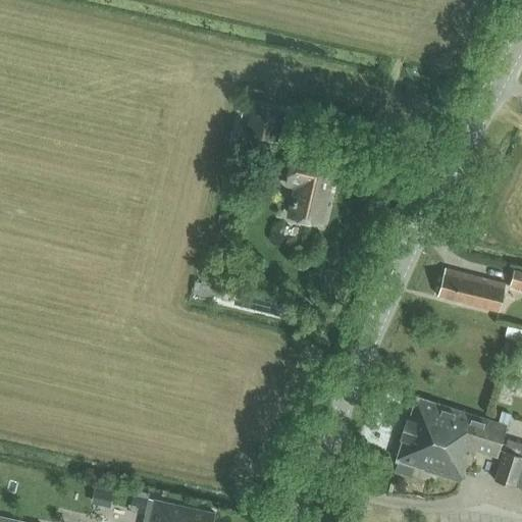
[(251,102),(244,132),(275,139),(283,110),(251,102)]
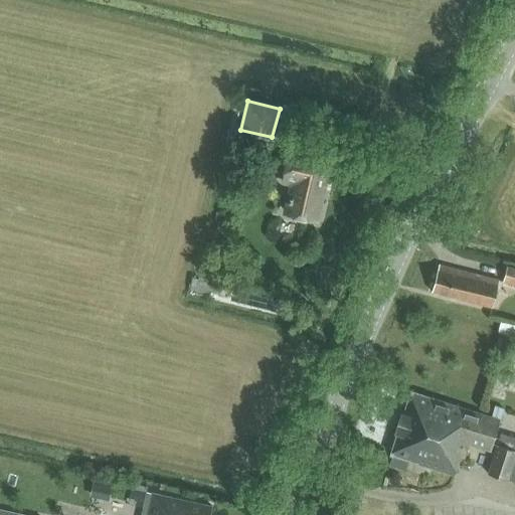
[(286,211),(315,218),(329,161),(292,152),(285,182),(293,183),(286,211)]
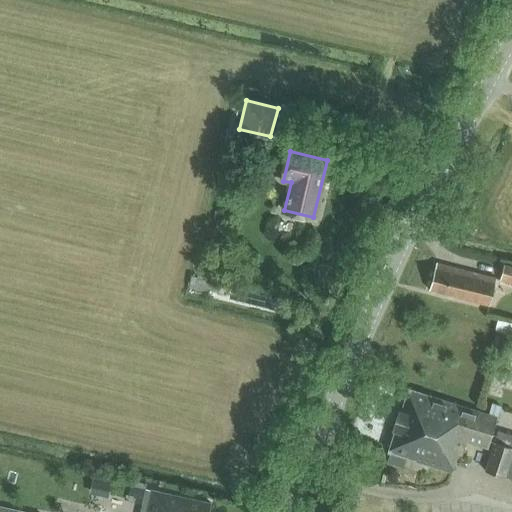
[(429,290),(489,306),(496,279),(437,262),(429,290)]
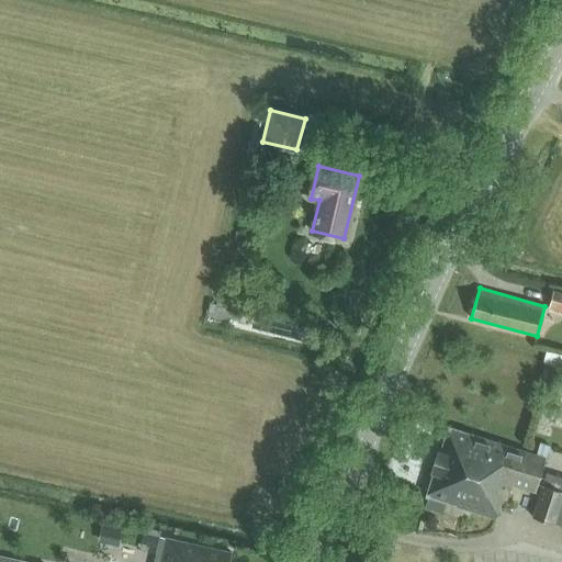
[(549,307),(561,311),(561,293),(552,291),(549,307)]
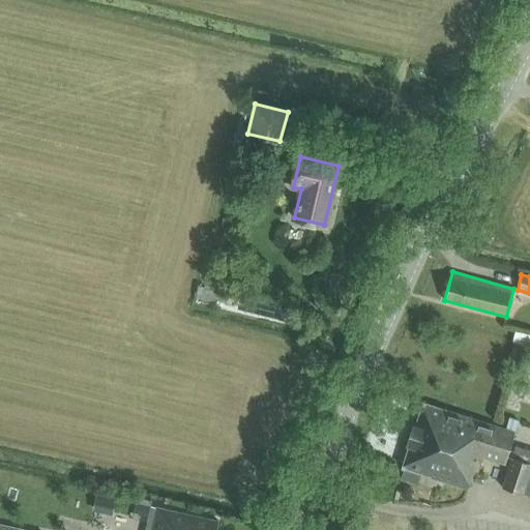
[(402,468),(404,468),(400,479),(417,484),(421,473),(467,488),(472,469),(477,471),(481,458),(503,464),(513,432),(516,433),(519,421),(509,418),(505,430),(422,404),(416,425),(414,424),(412,432),(408,431),(406,439),(408,440),(407,444),(409,445),(402,468)]
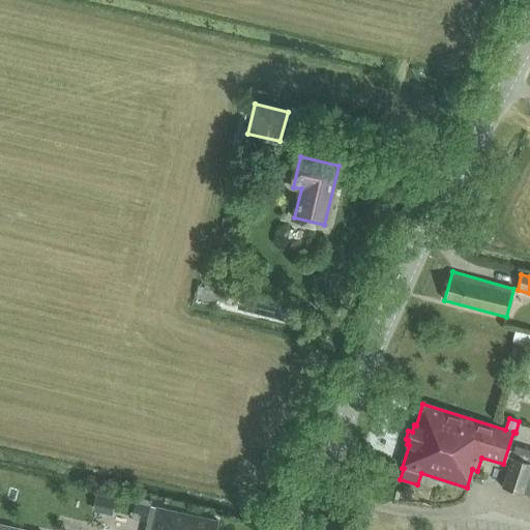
[(529,496),(529,449),(514,445),(501,487),(529,496)]
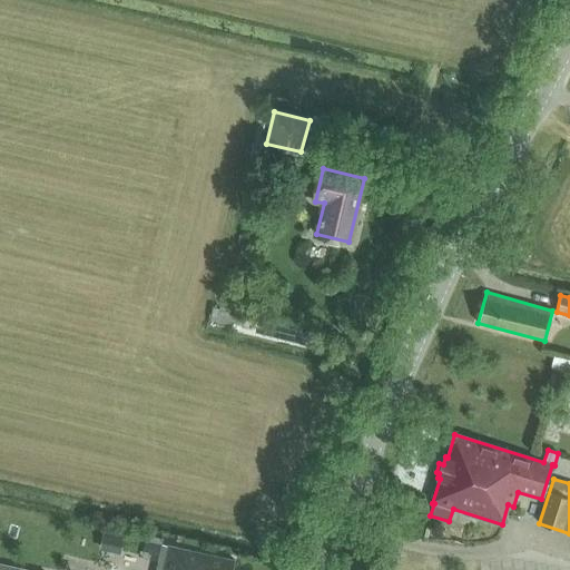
[(155,569),(232,569),(235,561),(161,543),(155,569)]
